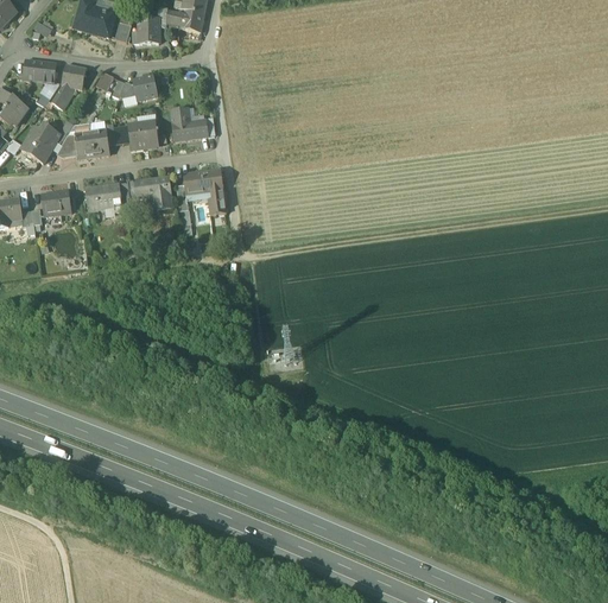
[(0,30),(18,13),(5,0),(0,0),(0,30)]
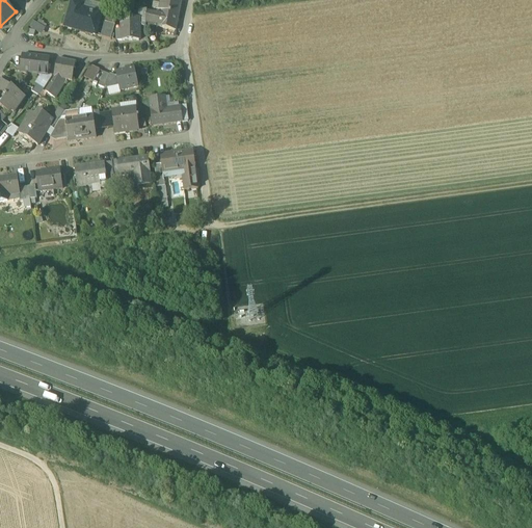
[(65,25),(95,33),(100,15),(79,8),(81,1),(77,0),(73,0),(65,25)]
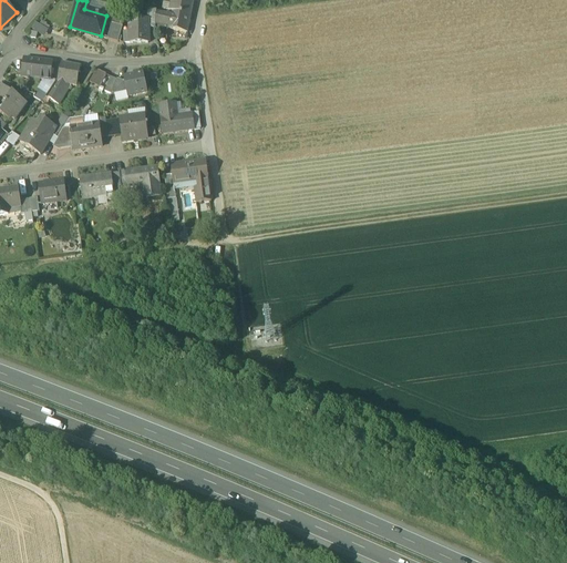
[(84,9),(106,16),(110,3),(99,0),(91,0),(91,1),(88,0),(86,1),(84,9)]
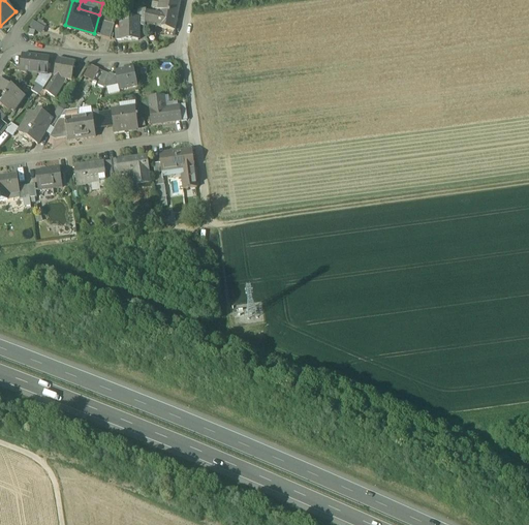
[(152,0),(151,6),(159,8),(160,0),(152,0)]
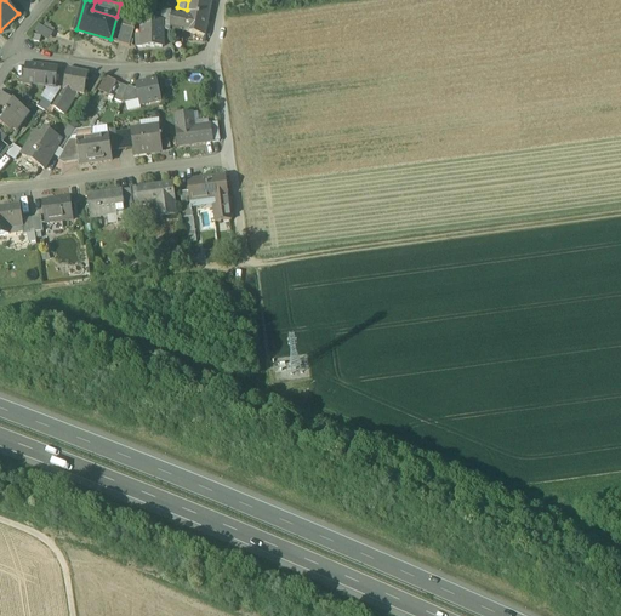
[(188,0),(187,10),(209,13),(210,0),(188,0)]
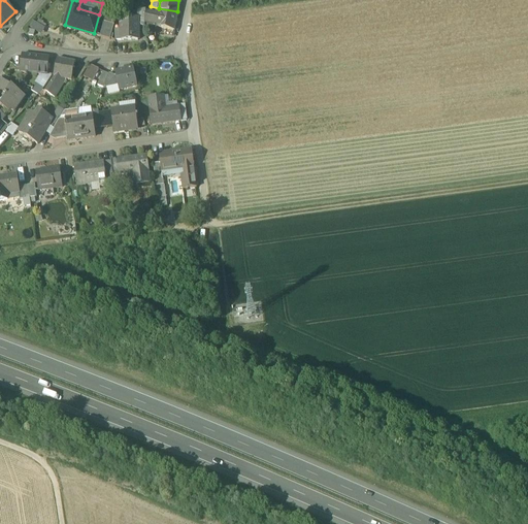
[(108,5),(104,21),(113,24),(112,6),(108,5)]
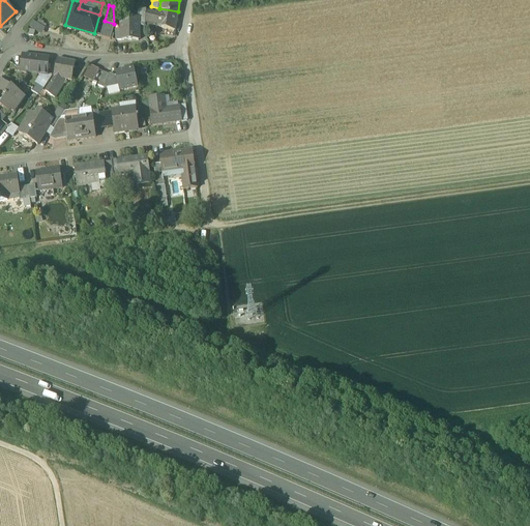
[(137,37),(137,21),(137,8),(121,7),(121,23),(121,37),(137,37)]
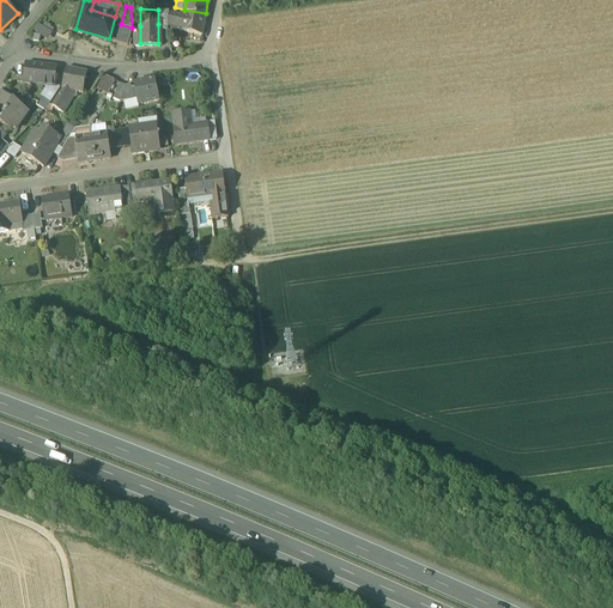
[(158,24),(181,29),(184,12),(158,10),(158,24)]
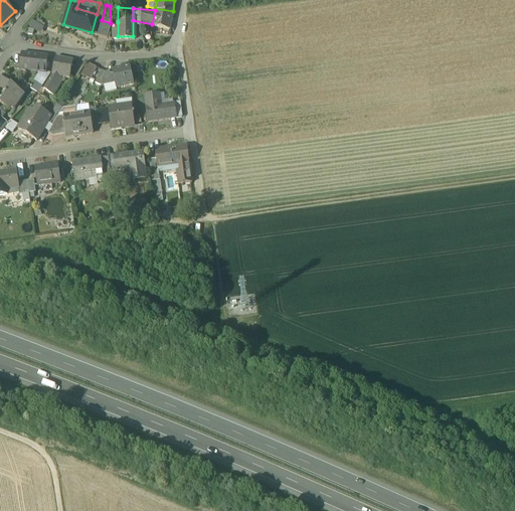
[(170,27),(173,11),(155,8),(155,10),(152,24),(170,27)]
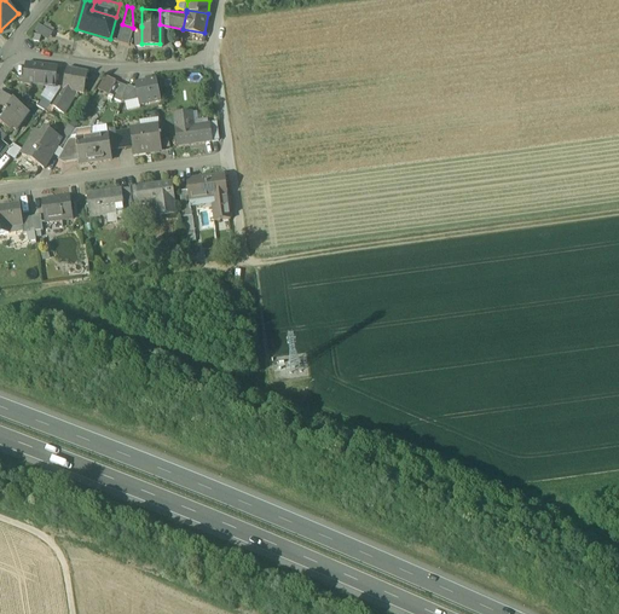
[(42,25),(53,32),(56,28),(45,22),(42,25)]
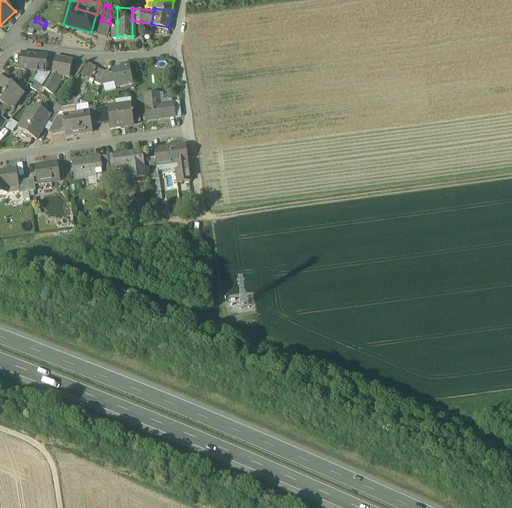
[(35,21),(32,19),(28,24),(34,28),(40,32),(44,26),(35,21)]
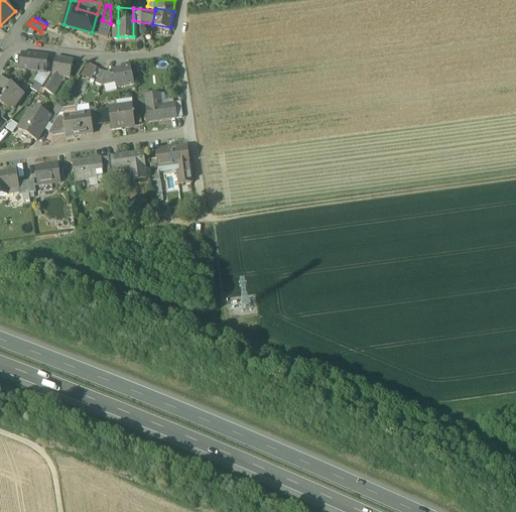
[(98,34),(108,36),(111,23),(102,20),(98,34)]
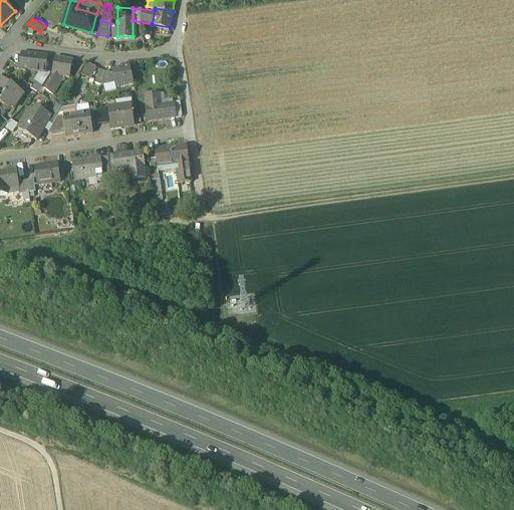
[(37,69),(38,70),(40,53),(22,51),(20,68),(21,68),(37,69)]
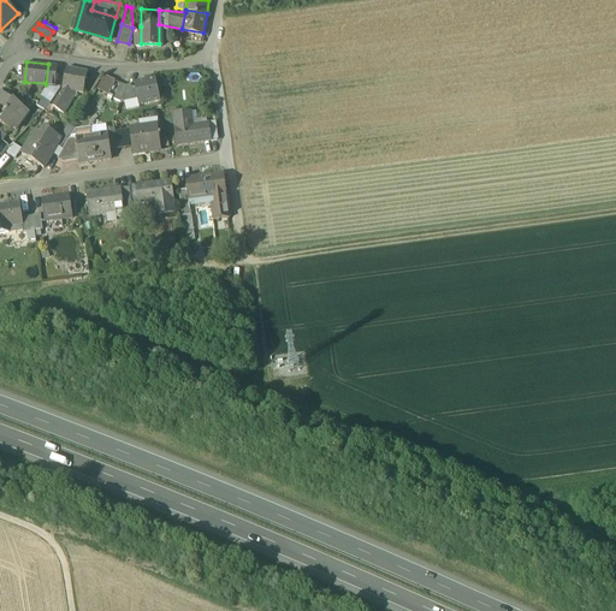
[(57,65),(48,64),(46,84),(54,84),(54,83),(57,69),(57,65)]
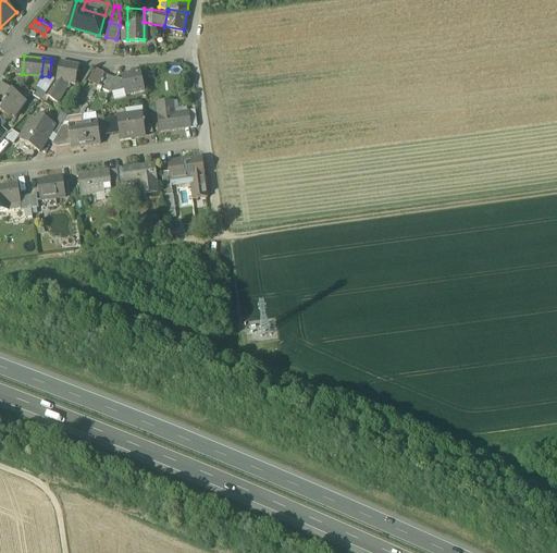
[(69,81),(75,82),(78,64),(60,60),(56,78),(69,81)]
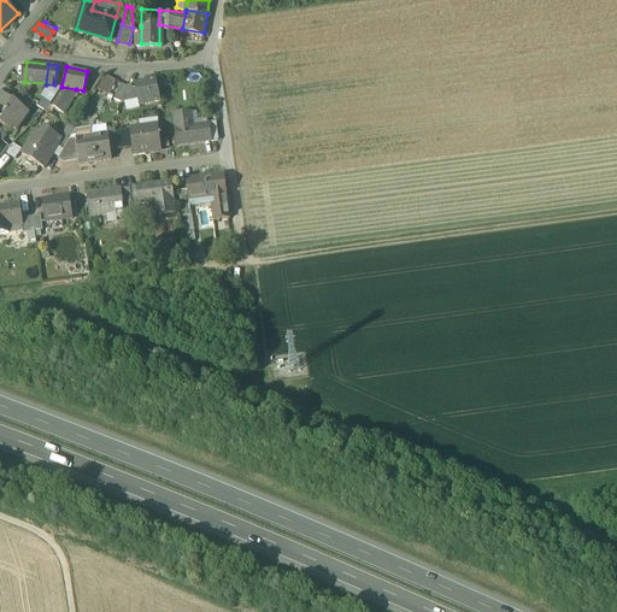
[(97,88),(107,94),(115,80),(105,74),(97,88)]
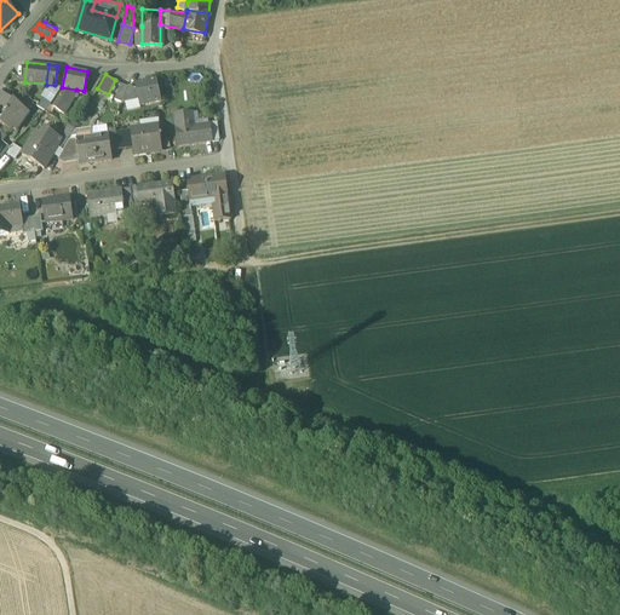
[(138,97),(139,103),(161,98),(156,78),(136,81),(136,86),(138,97)]
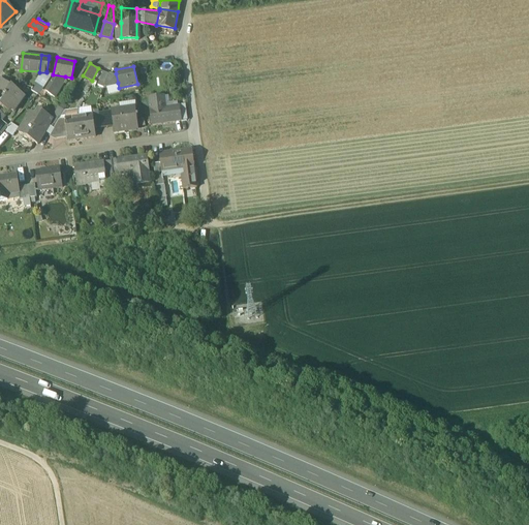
[(97,83),(103,86),(109,72),(103,69),(97,83)]
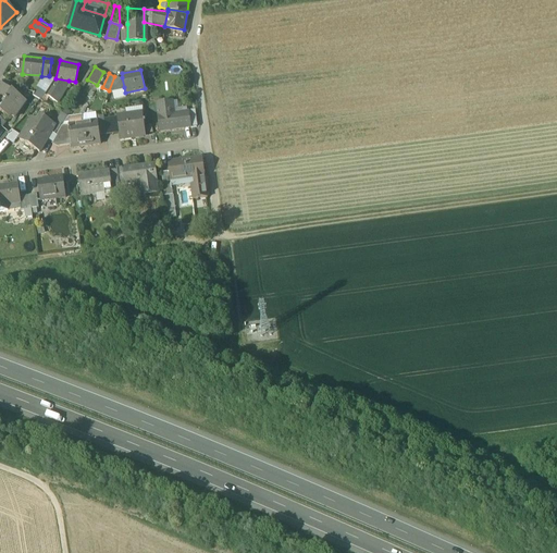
[(54,76),(49,75),(49,76),(41,76),(40,75),(38,78),(40,81),(37,86),(38,87),(45,90),(46,90),(54,77),(54,76)]
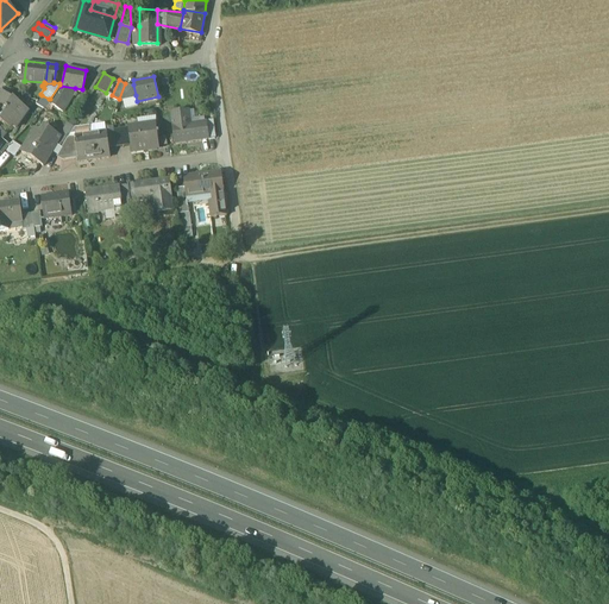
[(126,82),(125,83),(119,99),(123,99),(136,95),(133,85),(126,82)]
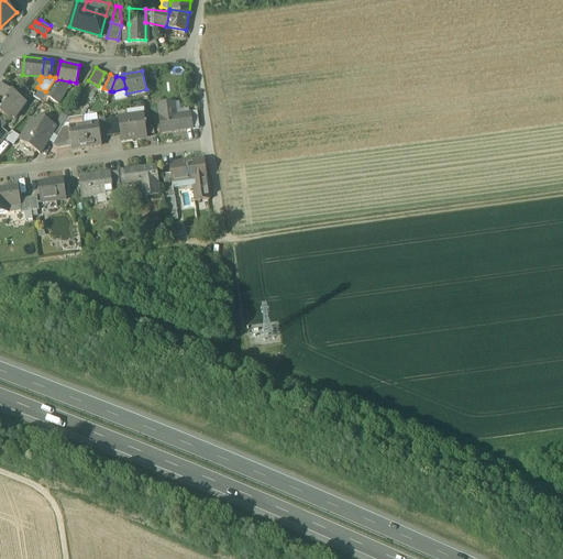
[(48,95),(58,100),(69,81),(56,79),(55,83),(48,95)]
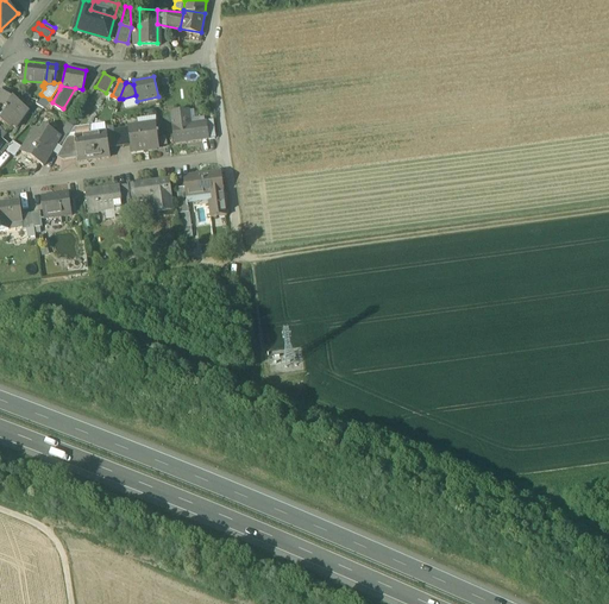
[(2,115),(16,126),(29,108),(4,90),(1,95),(0,94),(0,105),(1,104),(6,107),(6,108),(7,108),(2,115)]
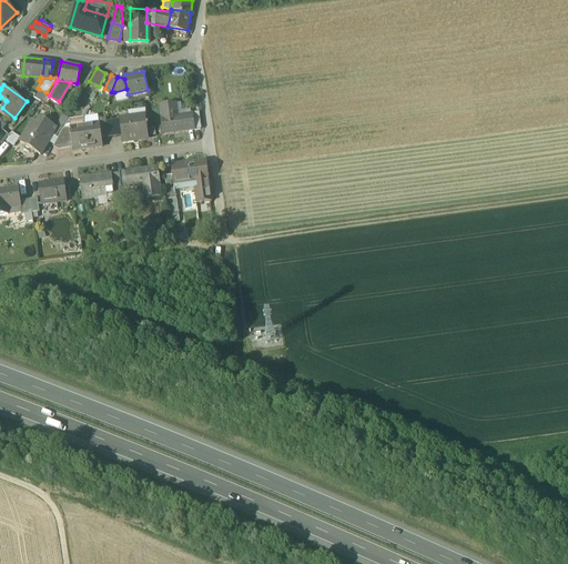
[(46,92),(39,89),(34,96),(41,99),(42,98),(46,92)]
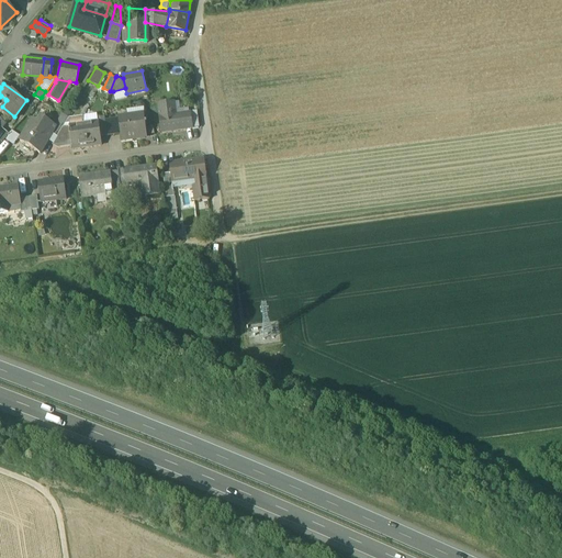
[(127,96),(126,93),(125,88),(113,91),(114,98),(127,96)]
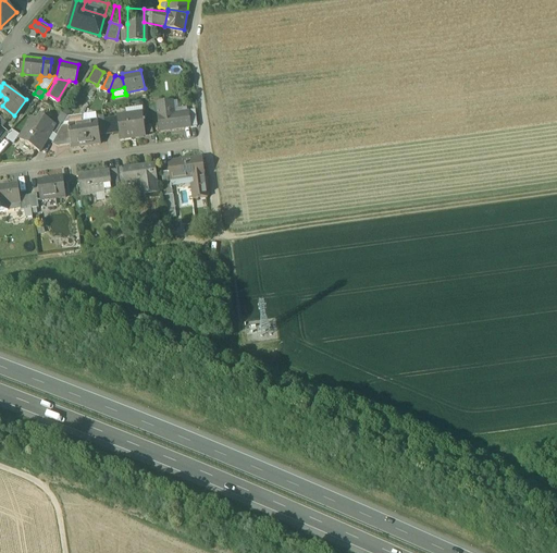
[(177,98),(171,99),(172,111),(187,109),(186,105),(178,106),(177,98)]
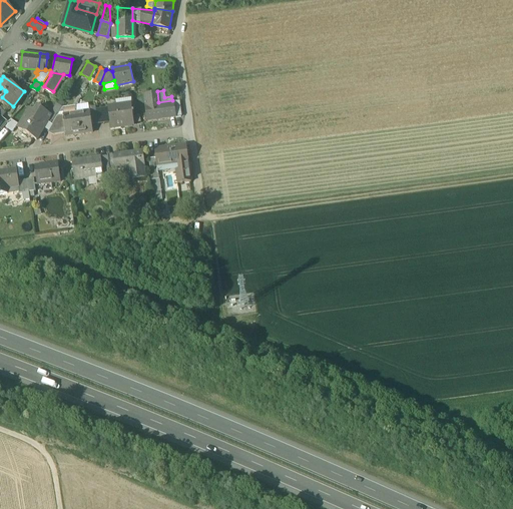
[(175,114),(174,105),(173,100),(172,100),(158,102),(157,91),(144,92),(146,104),(145,104),(147,118),(175,114)]
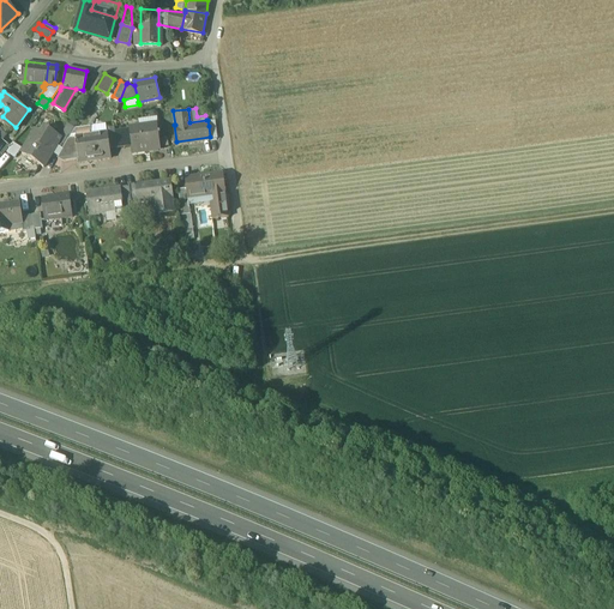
[(139,125),(157,122),(156,114),(138,116),(139,125)]
